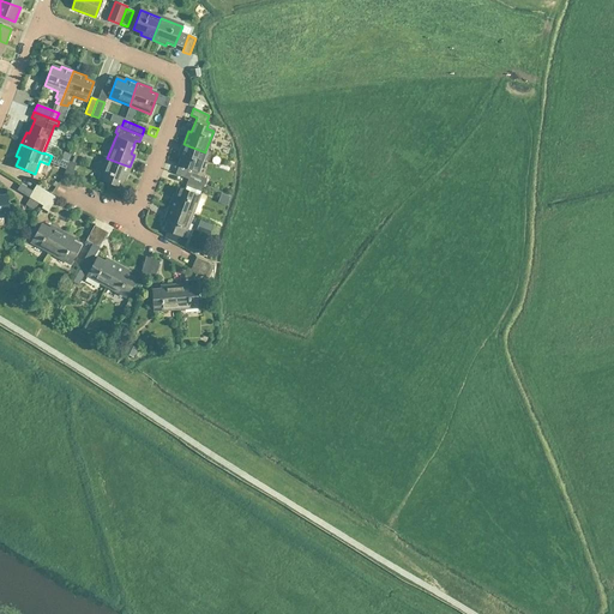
[(211,154),(205,151),(205,152),(184,144),(179,156),(181,157),(179,166),(198,173),(203,160),(209,162),(211,154)]
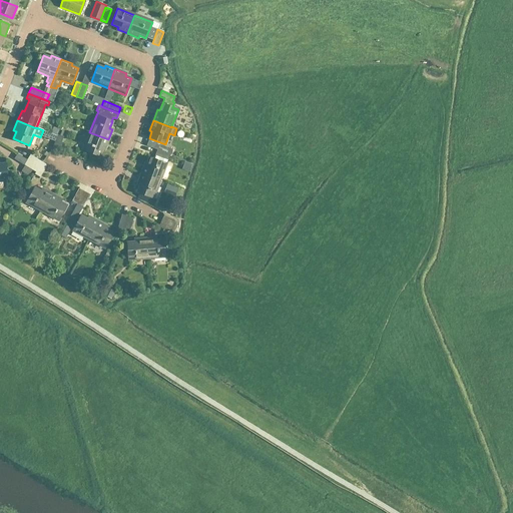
[(108,139),(89,132),(83,149),(99,155),(101,148),(104,149),(108,139)]
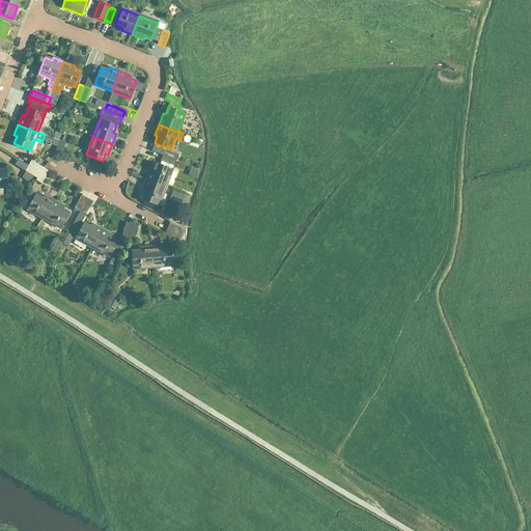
[(60,156),(64,145),(65,142),(64,141),(60,139),(59,141),(57,146),(54,152),(60,156)]
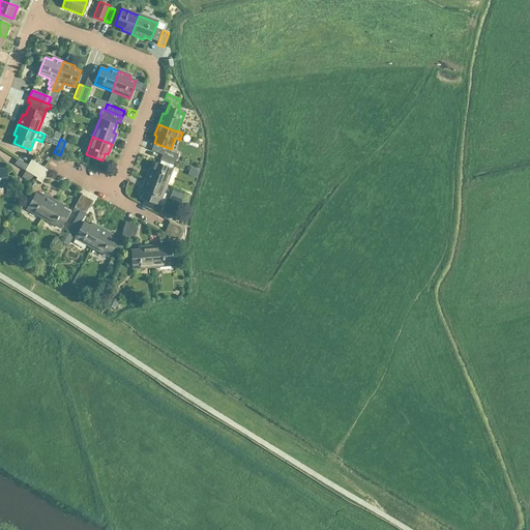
[(162,155),(175,160),(176,160),(178,154),(165,149),(162,155)]
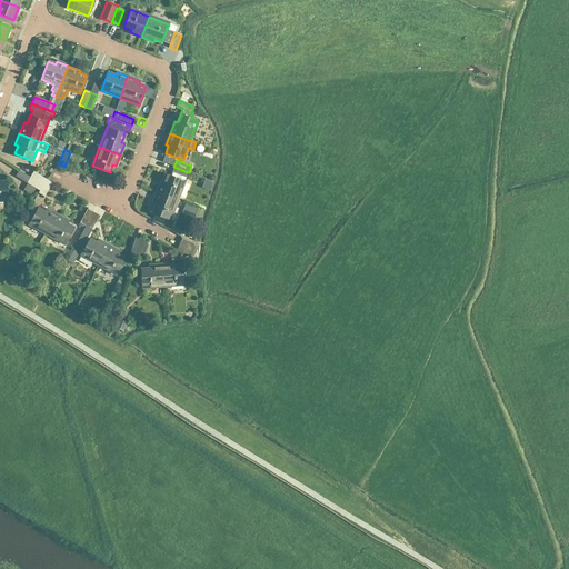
[(188,172),(173,167),(171,173),(186,179),(189,172),(188,172)]
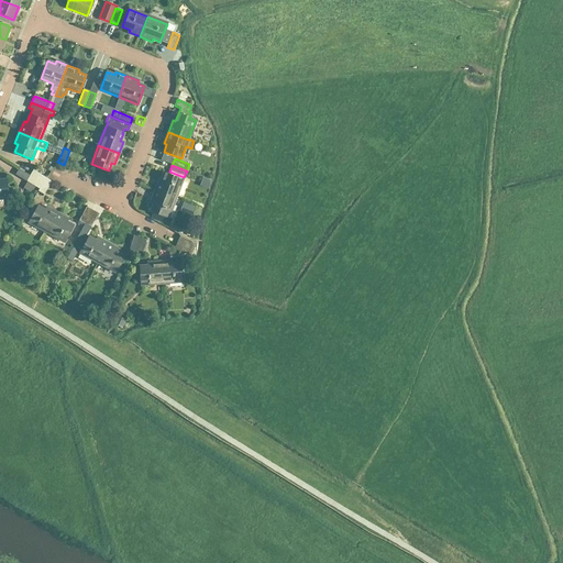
[(42,184),(45,178),(33,170),(29,176),(42,184)]
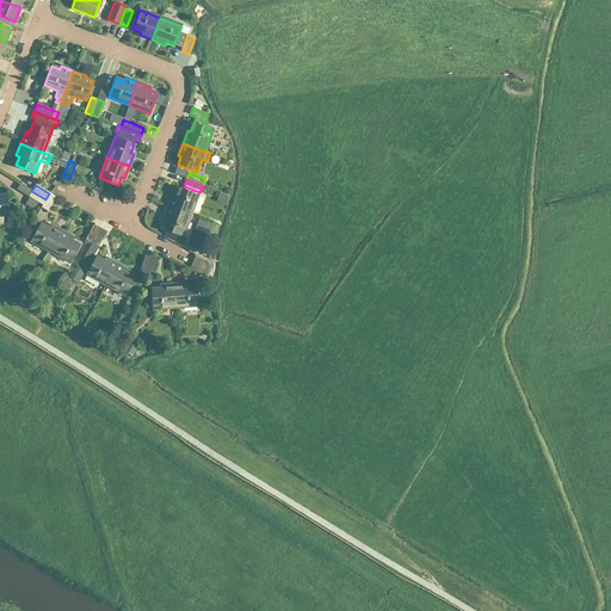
[(168,208),(190,215),(190,216),(198,195),(179,187),(177,196),(173,195),(168,208)]
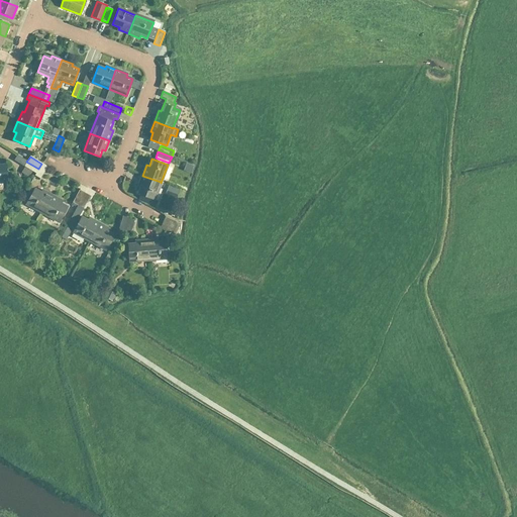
[(35,174),(38,169),(26,162),(23,167),(35,174)]
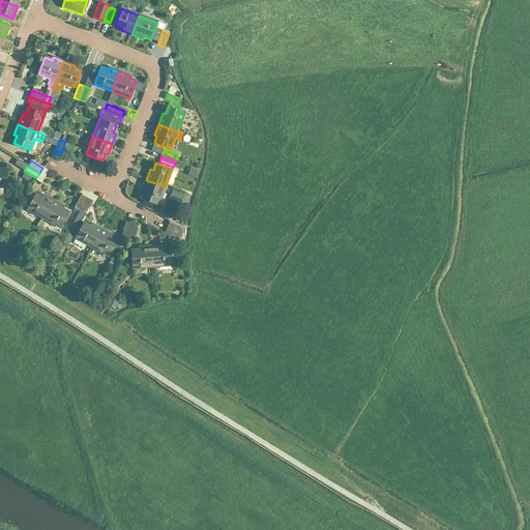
[(39,173),(36,178),(35,180),(41,183),(49,171),(42,168),(39,173)]
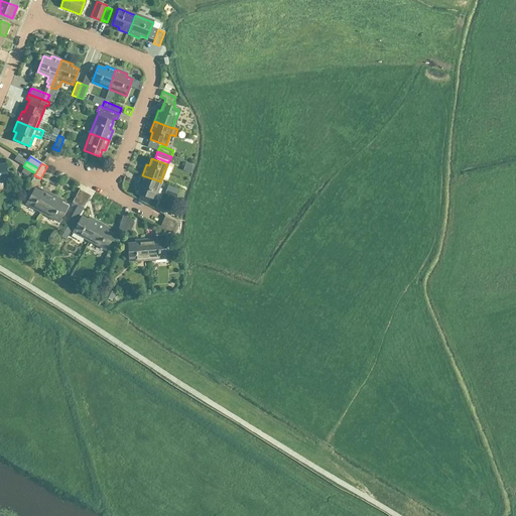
[(160,181),(142,175),(138,185),(140,186),(138,194),(154,200),(160,182),(160,181)]
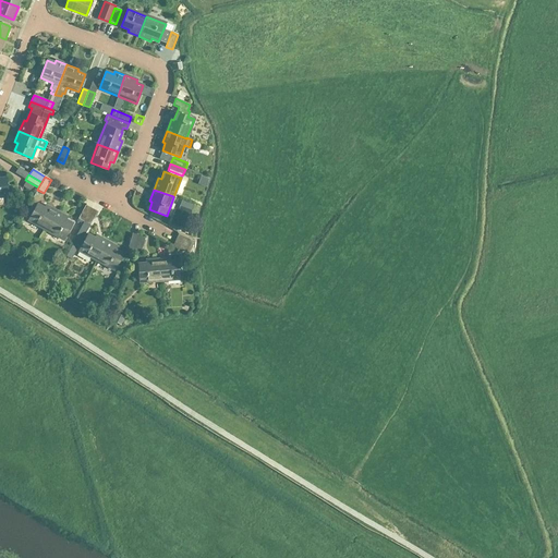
[(46,230),(56,211),(46,205),(45,208),(37,204),(28,220),(46,230)]
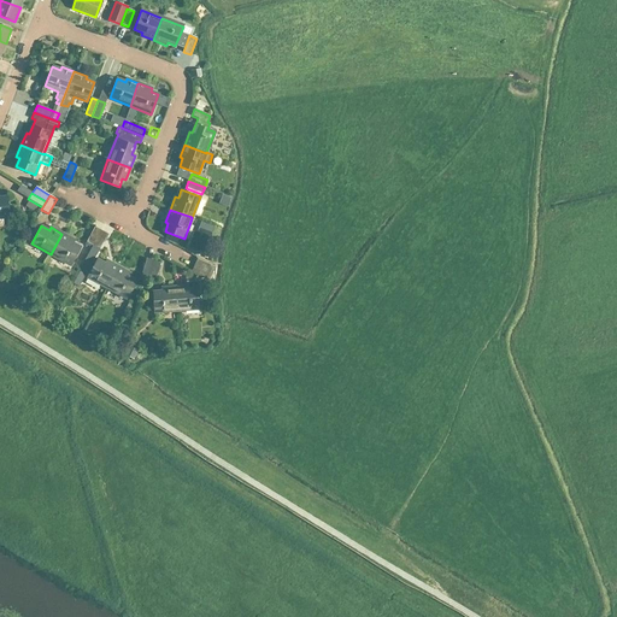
[(93,245),(101,230),(95,227),(87,241),(93,245)]
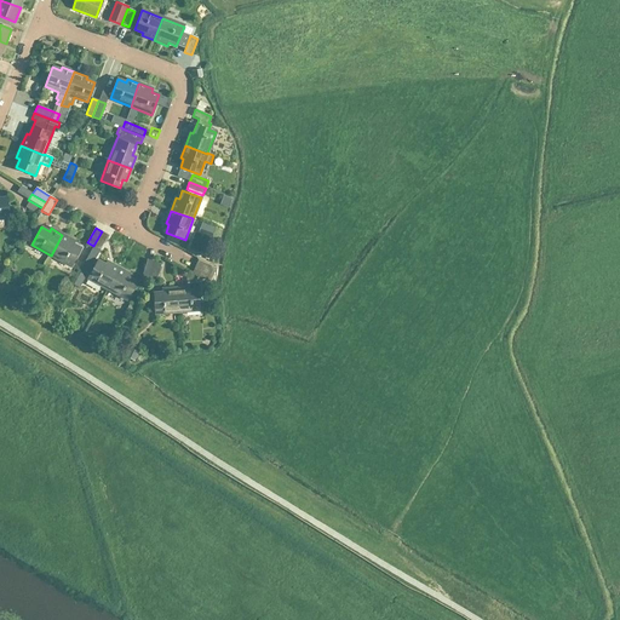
[(102,231),(93,246),(85,262),(93,267),(87,279),(107,290),(118,268),(107,262),(105,265),(95,259),(108,235),(102,231)]
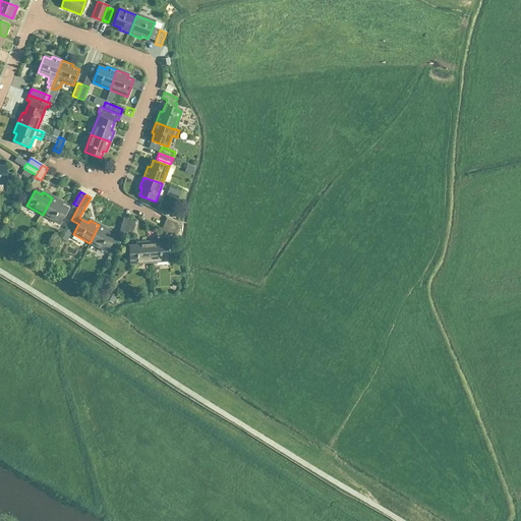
[(52,197),(43,215),(59,225),(68,210),(61,206),(62,204),(52,197)]
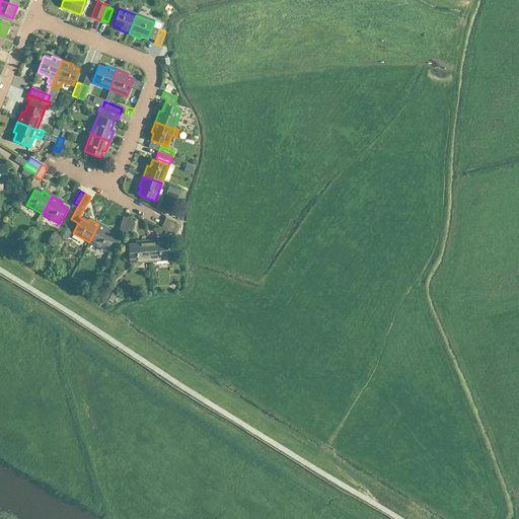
[(119,231),(124,232),(125,233),(129,219),(123,217),(119,231)]
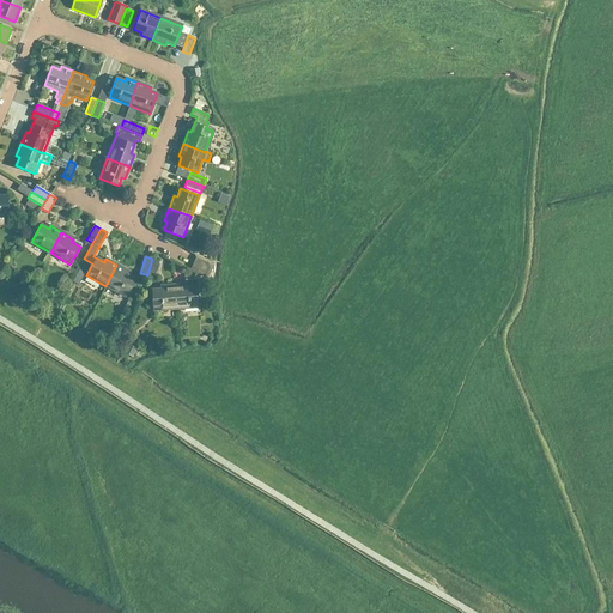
[(211,265),(195,258),(193,263),(207,271),(210,272),(213,266),(211,265)]
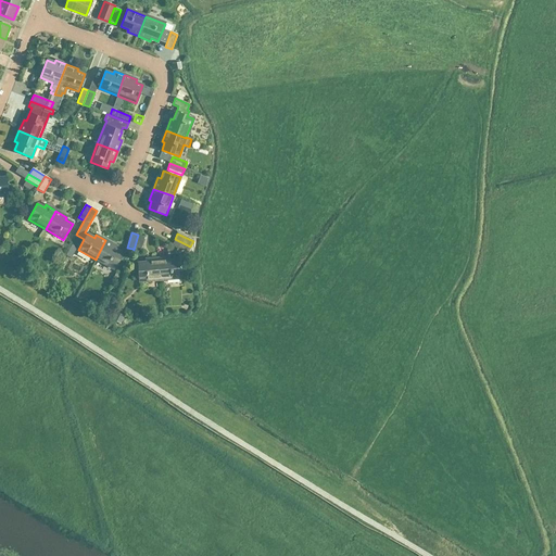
[(138,235),(134,250),(140,252),(144,237),(138,235)]
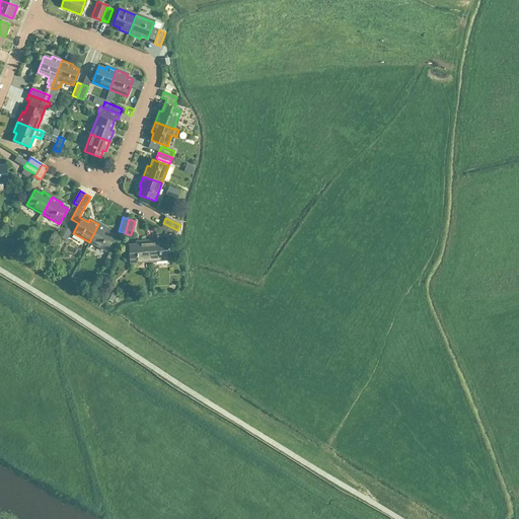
[(177,230),(175,229),(163,223),(160,229),(173,235),(175,236),(177,230)]
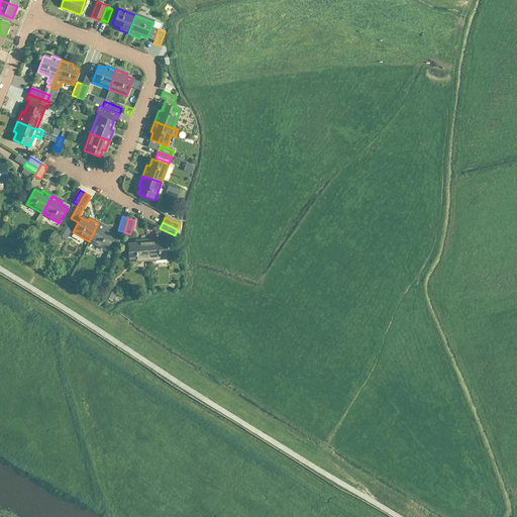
[(98,223),(89,241),(106,250),(114,235),(108,231),(109,229),(98,223)]
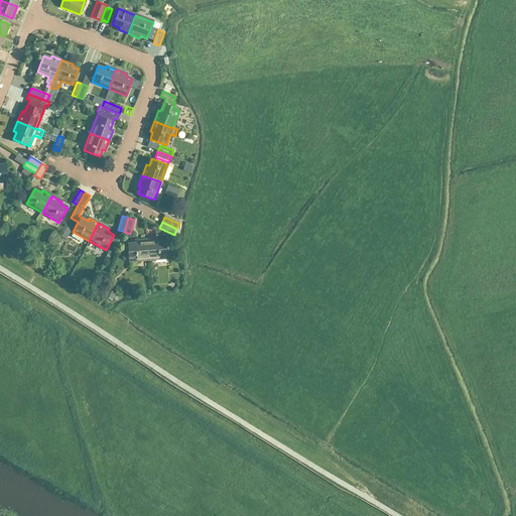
[(145,240),(147,260),(166,259),(165,241),(157,242),(157,239),(145,240)]
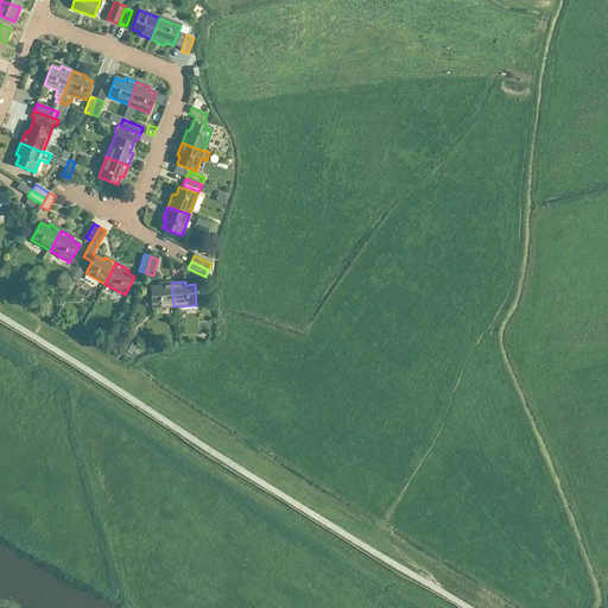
[(173,306),(171,283),(159,284),(159,287),(150,287),(152,309),(173,306)]
